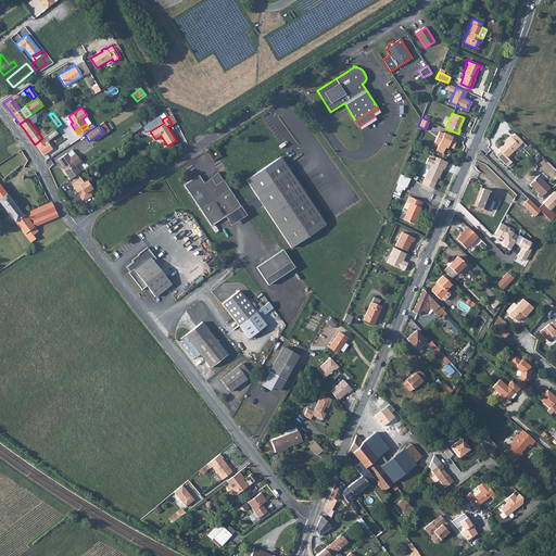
[(442,133),(439,130),(433,141),(438,143),(434,150),(441,152),(444,147),(446,147),(446,146),(450,147),(451,144),(453,146),(455,139),(451,137),(452,135),(443,131),(442,133)]
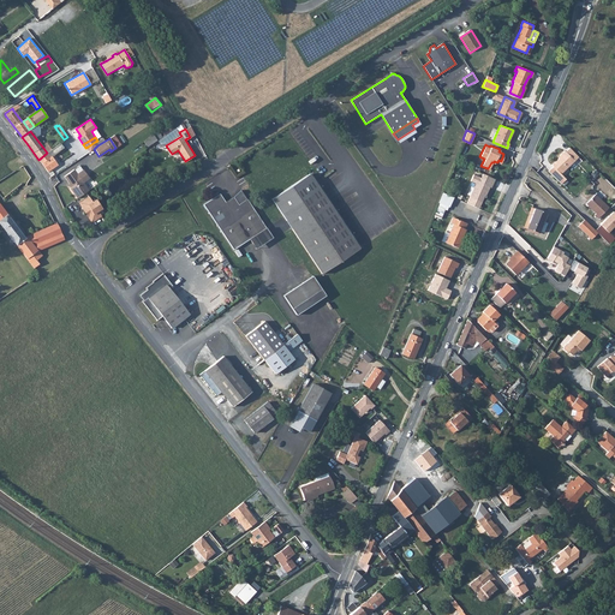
[(561,174),(578,156),(568,148),(565,151),(563,150),(559,156),(560,157),(551,165),(553,166),(548,171),(561,183),(566,179),(561,174)]
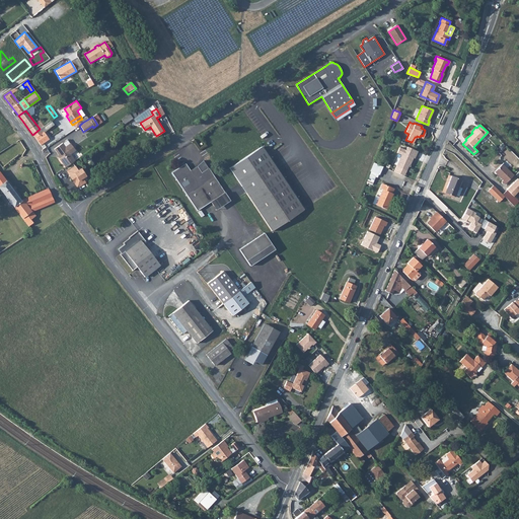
[(42,133),(40,129),(32,135),(35,137),(35,138),(40,145),(48,139),(43,132),(42,133)]
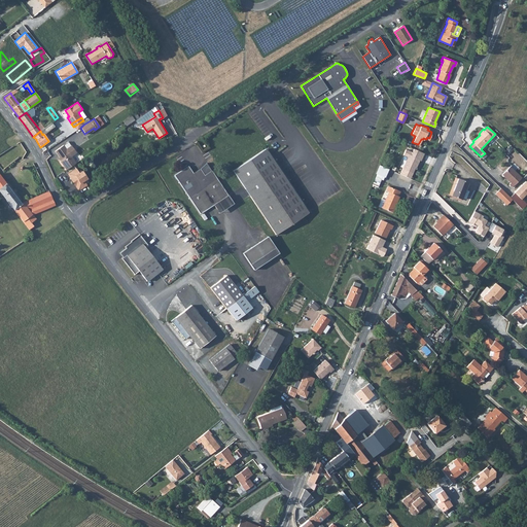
[(61,160),(60,162),(66,170),(75,163),(63,145),(55,150),(61,160)]
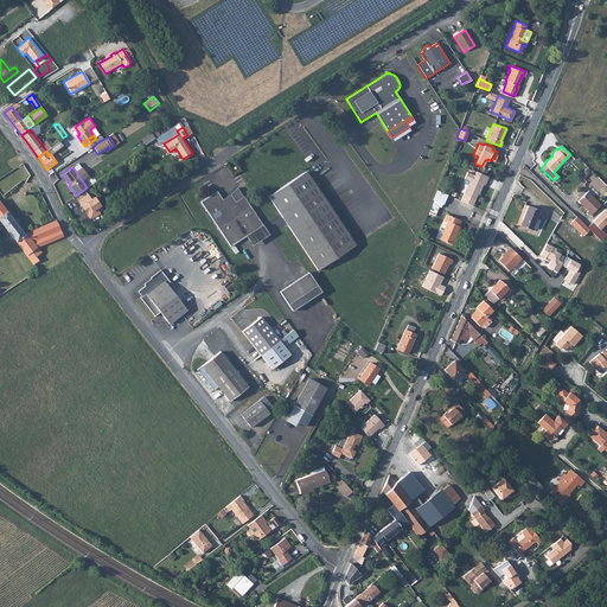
[(472,197),(474,196),(475,196),(478,191),(478,192),(483,184),(484,184),(487,176),(475,171),(474,174),(466,171),(464,178),(468,179),(462,193),(472,197)]
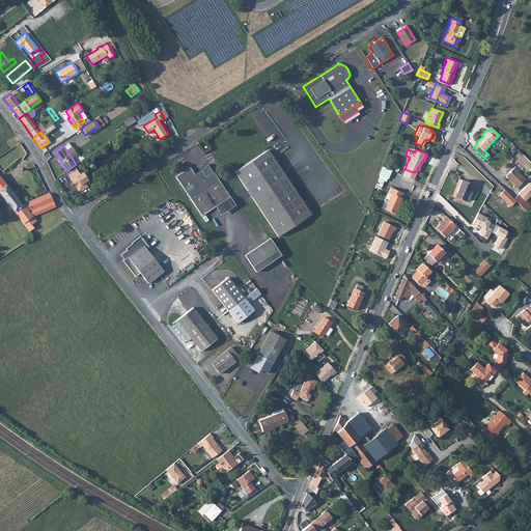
[(310,216),(267,151),(234,172),(278,238),(310,216)]
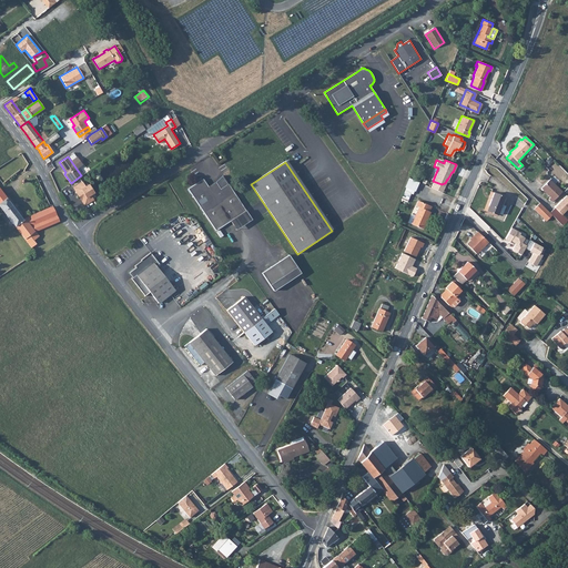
[(216,182),(209,188),(204,180),(189,190),(215,231),(231,222),(246,212),(222,175),(216,182)]
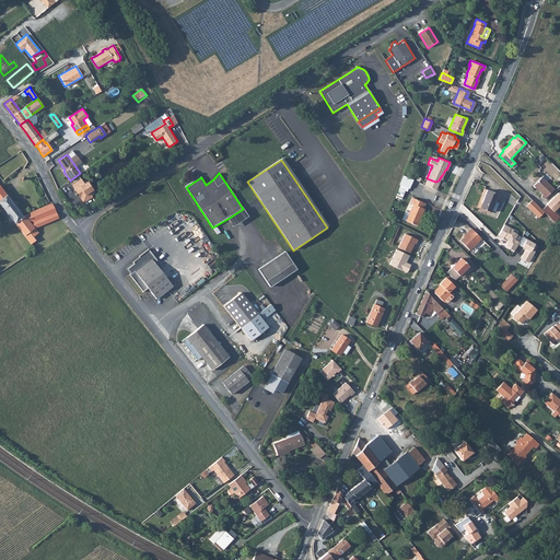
[(397,197),(404,199),(406,190),(409,193),(413,178),(404,176),(397,197)]
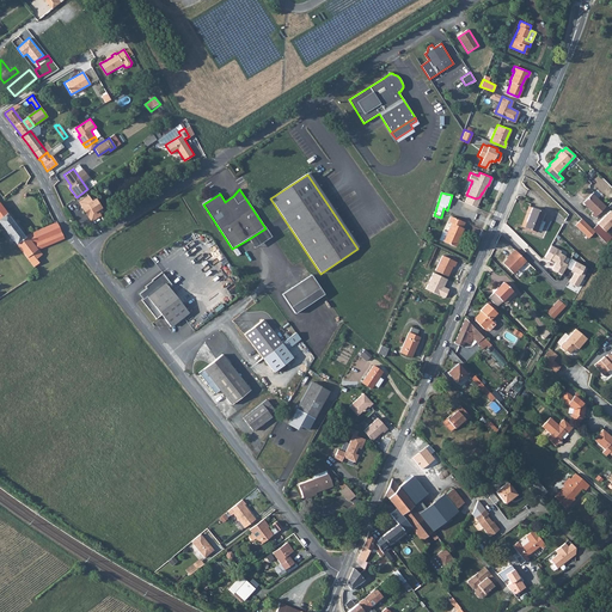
[(591,196),(604,209),(607,207),(593,193),(591,196)]
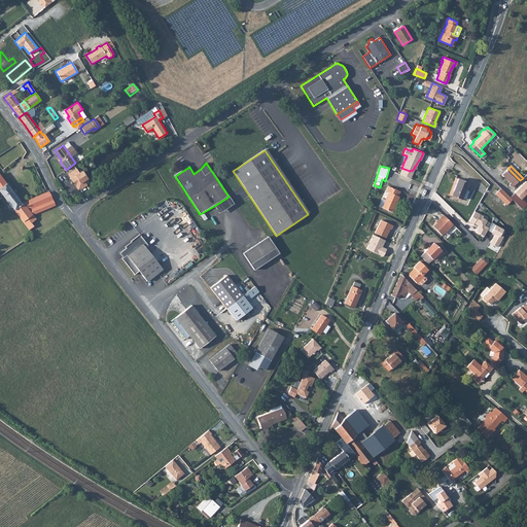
[(67,174),(77,190),(85,185),(83,181),(86,179),(81,171),(78,173),(75,169),(67,174)]
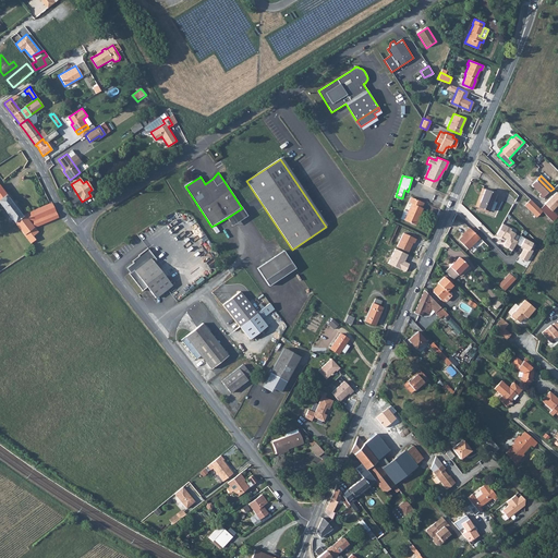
[(541,194),(544,197),(550,191),(538,179),(533,184),(542,194),(541,194)]
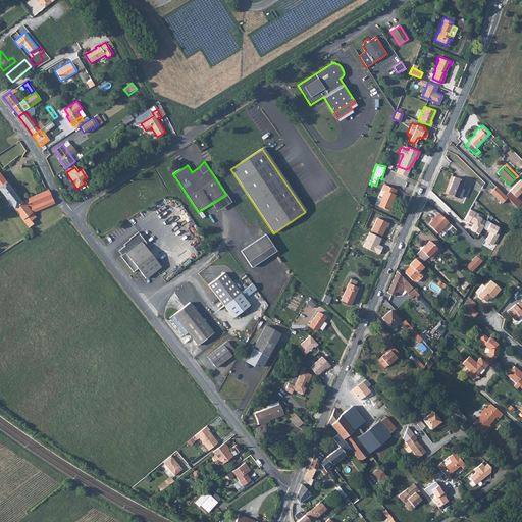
[(0,189),(29,227),(34,224),(31,221),(36,217),(33,213),(55,203),(48,189),(21,202),(0,173),(0,189)]
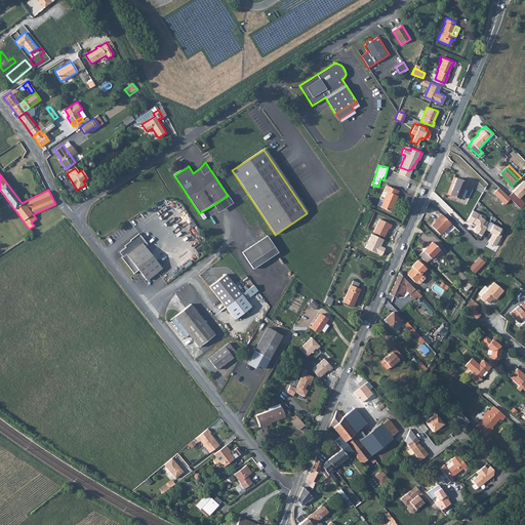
[(466,183),(463,180),(455,177),(453,176),(446,193),(449,194),(458,199),(466,183)]
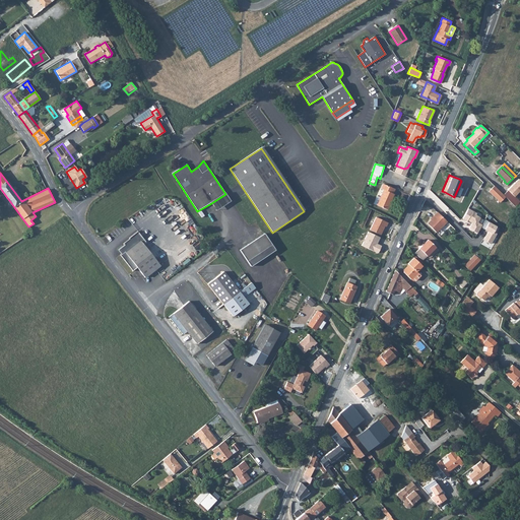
[(519,180),(518,179),(508,190),(515,197),(519,191),(519,180)]
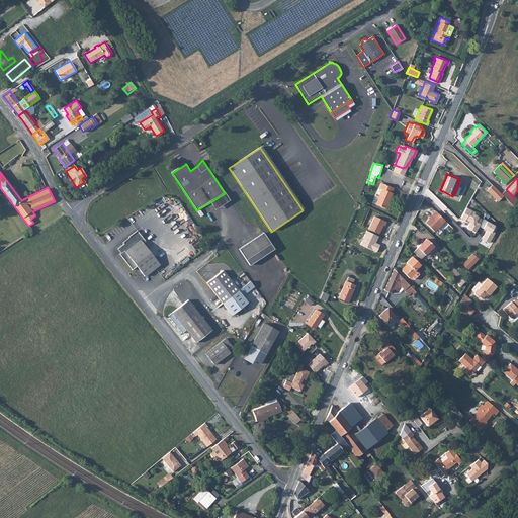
[(392,192),(393,187),(381,182),(378,187),(381,188),(374,203),(384,207),(387,200),(389,200),(393,192),(392,192)]
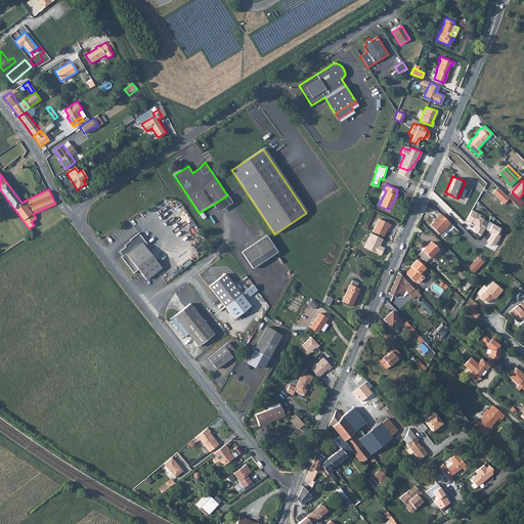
[(508,195),(498,186),(493,192),(505,203),(510,198),(508,195)]
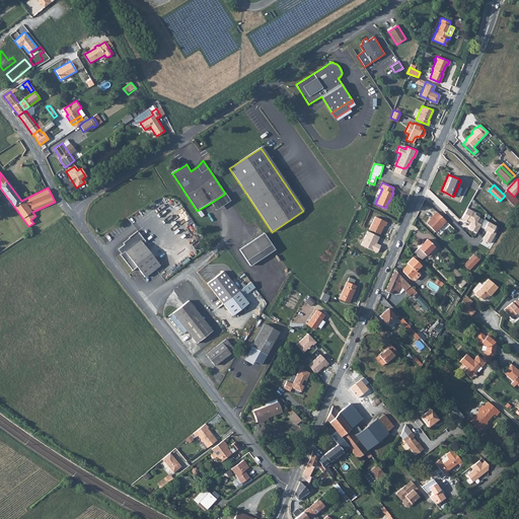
[(503,194),(505,196),(516,206),(518,201),(518,200),(514,197),(507,190),(503,194)]
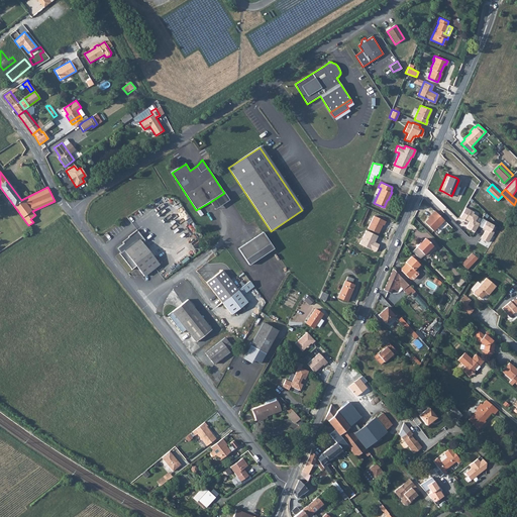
[(229,201),(224,193),(210,202),(215,210),(229,201)]
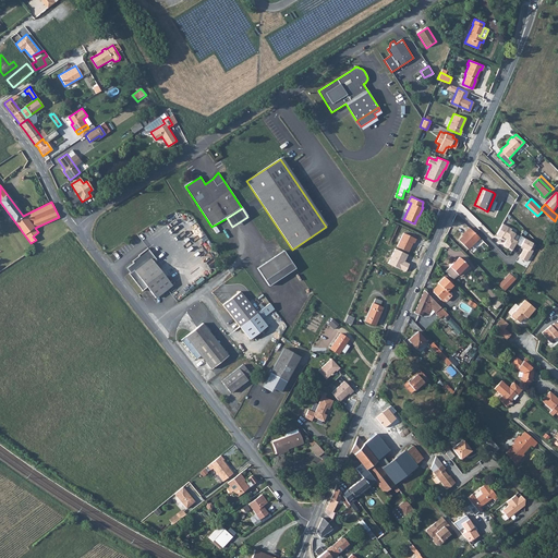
[(518,241),(513,239),(516,233),(510,230),(511,228),(502,222),(496,234),(500,238),(501,237),(507,239),(502,245),(512,251),(518,241)]
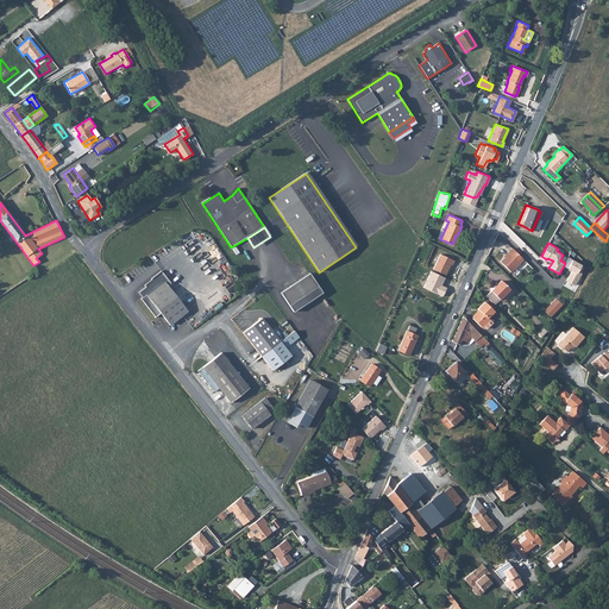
[(501,262),(512,272),(523,261),(512,249),(508,252),(509,253),(501,262)]
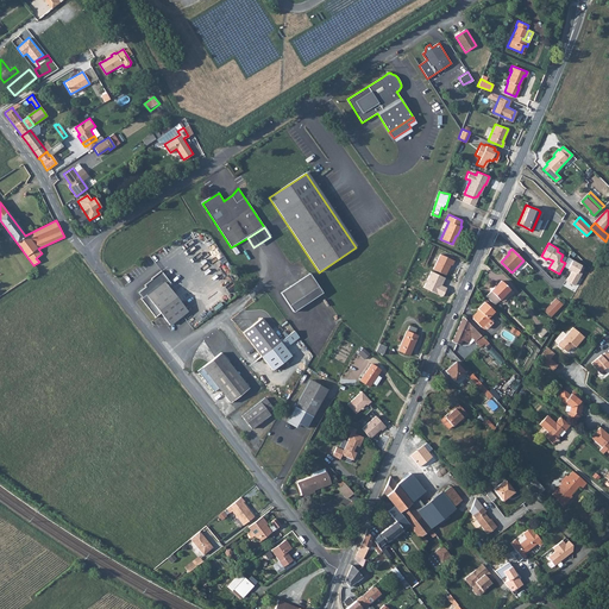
[(440,253),(433,268),(445,274),(450,264),(452,264),(454,259),(440,253)]
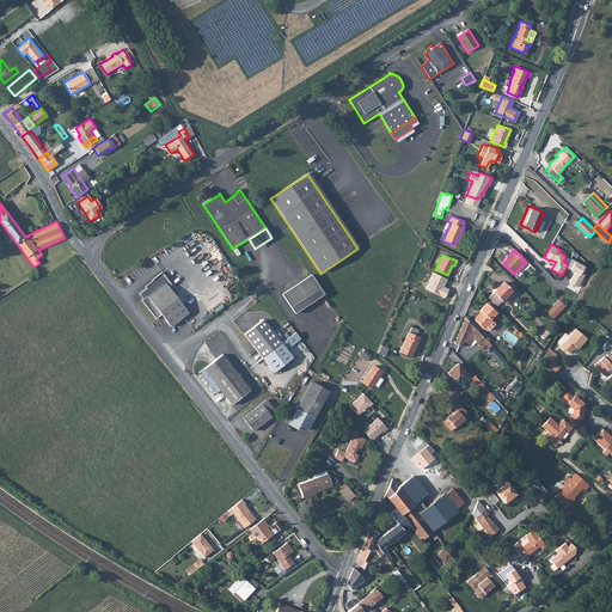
[(575,261),(570,269),(574,271),(569,282),(579,287),(586,274),(581,273),(585,265),(575,261)]
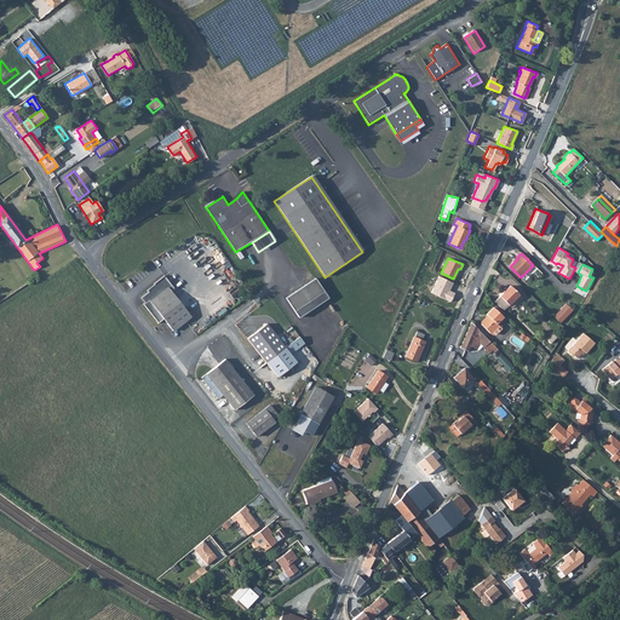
[(454,293),(449,291),(453,282),(438,276),(431,292),(451,302),(454,293)]
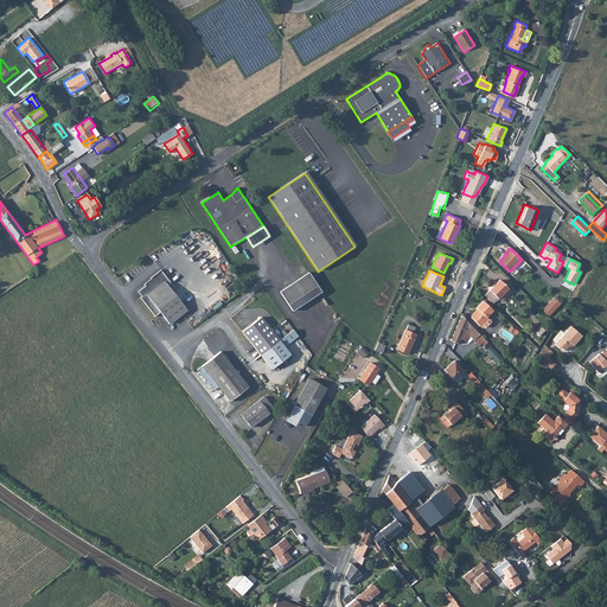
[(170,325),(187,312),(167,286),(171,283),(161,272),(152,279),(152,280),(145,286),(146,287),(139,293),(142,298),(141,299),(155,318),(160,313),(170,325)]
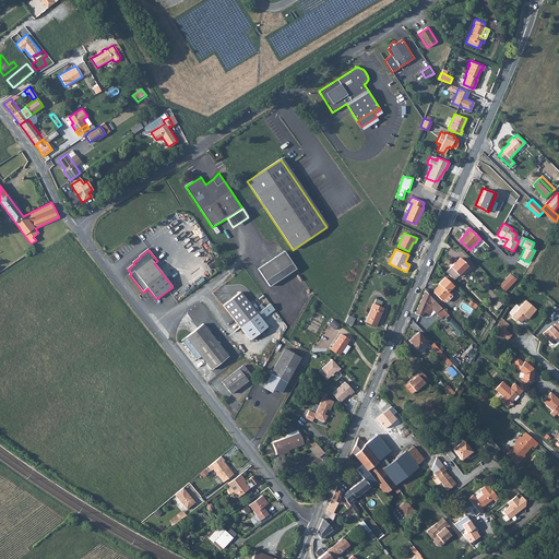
[(258,270),(270,286),(296,269),(284,252),(258,270)]
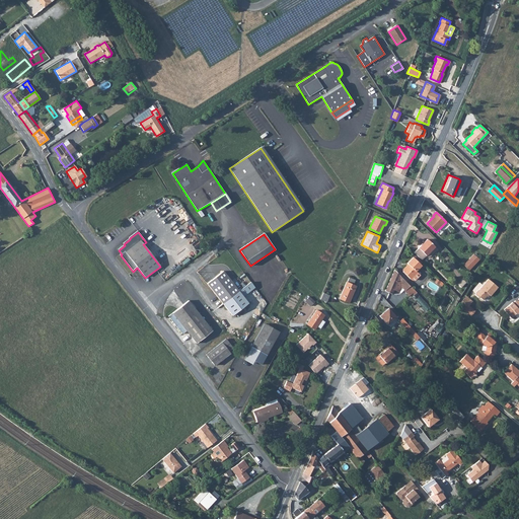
[(426,255),(434,246),(427,239),(414,253),(421,261),(426,255)]
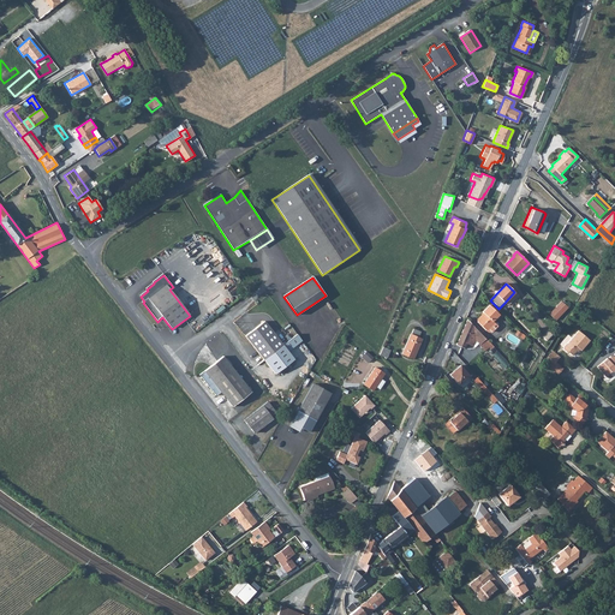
[(518,296),(514,292),(505,303),(508,306),(518,296)]
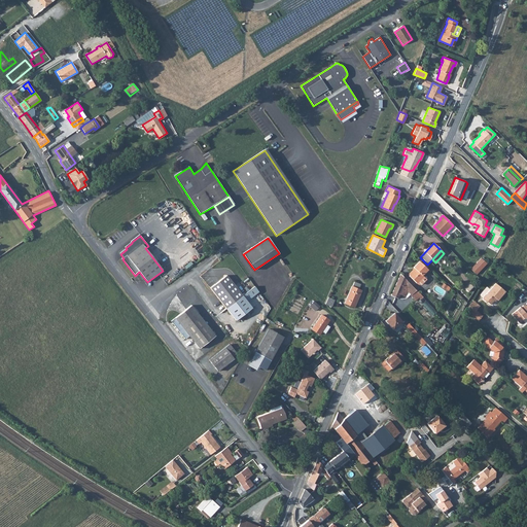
[(471,270),(477,275),(487,264),(482,258),(471,270)]
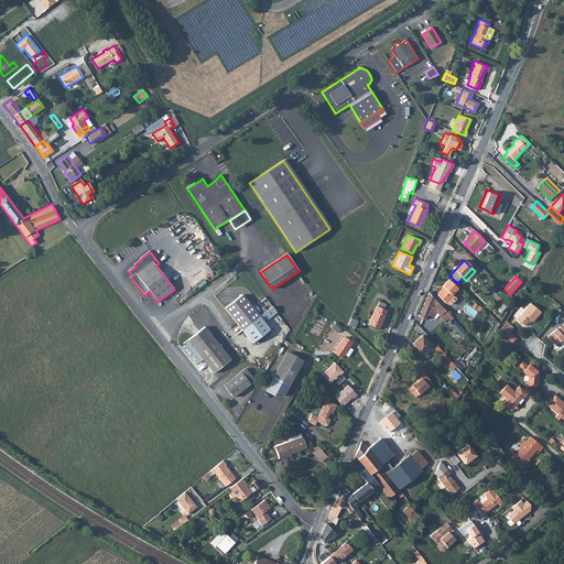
[(447,281),(456,290),(457,288),(448,280),(447,281)]
